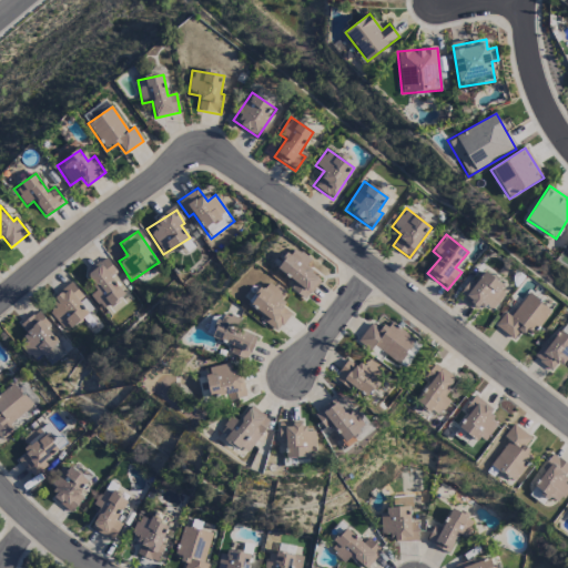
[(294,283),(290,288),(305,301),(322,280),(304,266),(310,261),(293,247),(276,269),(294,283)]
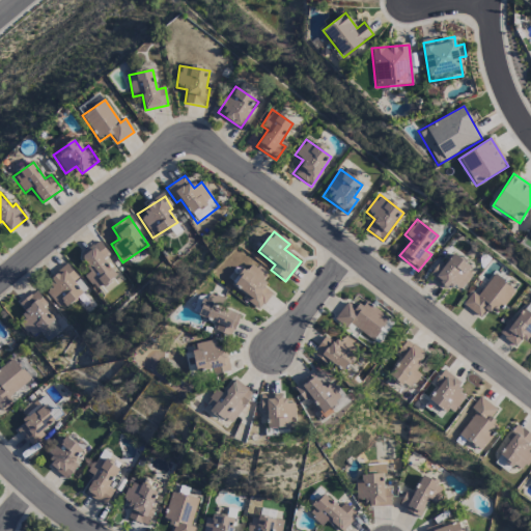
[(79,255),(90,272),(84,276),(95,290),(116,276),(104,258),(109,255),(99,241),(79,255)]
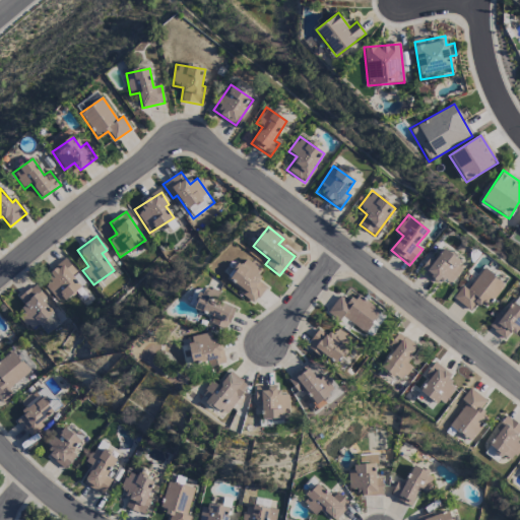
[(450,284),(465,266),(444,249),(435,259),(431,256),(419,270),(438,284),(442,278),(450,284)]
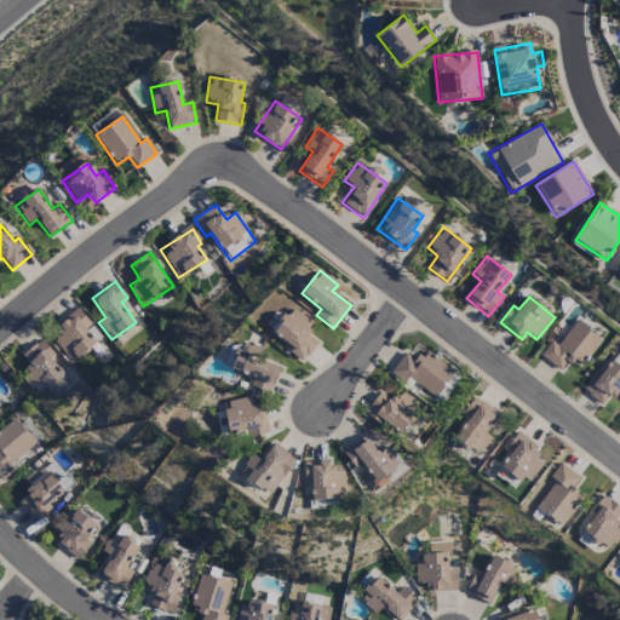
[(305,334),(314,322),(290,308),(273,334),(288,344),(285,351),(304,363),(317,342),(305,334)]
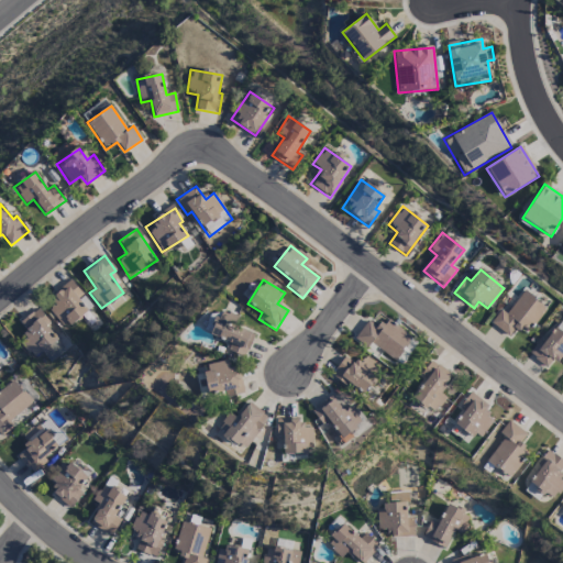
[(45,306),(66,330),(87,311),(77,299),(83,294),(72,282),(45,306)]
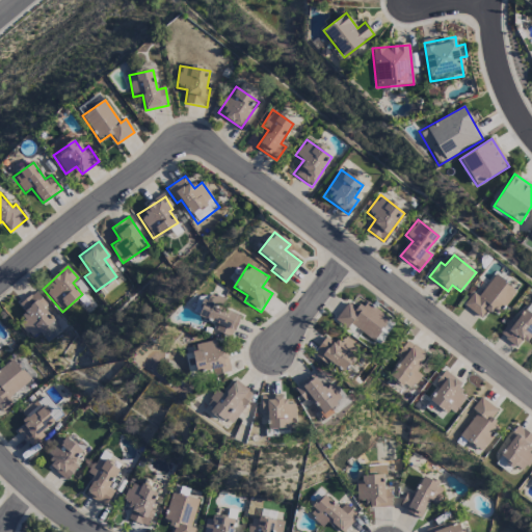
[(473,292),(463,306),(480,318),(486,311),(495,317),(515,290),(495,274),(478,296),(473,292)]
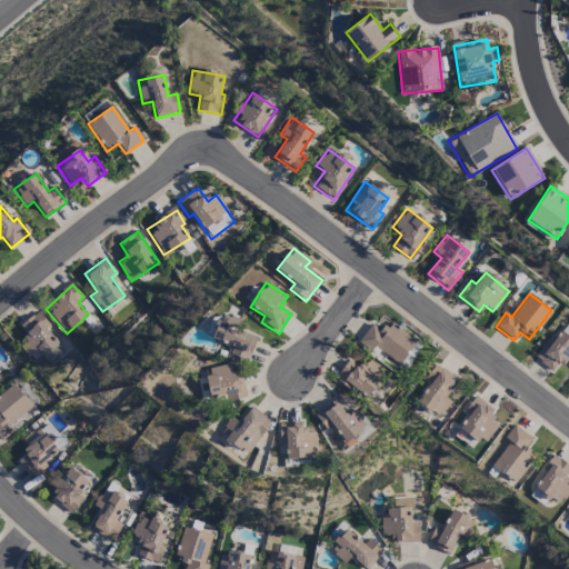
[(18,327),(28,340),(21,346),(33,362),(42,356),(50,366),(68,353),(38,312),(18,327)]
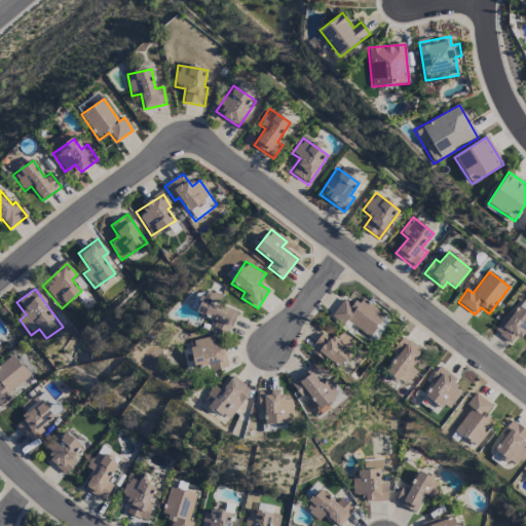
[(212,327),(229,334),(238,312),(217,303),(219,297),(205,291),(196,313),(214,321),(212,327)]
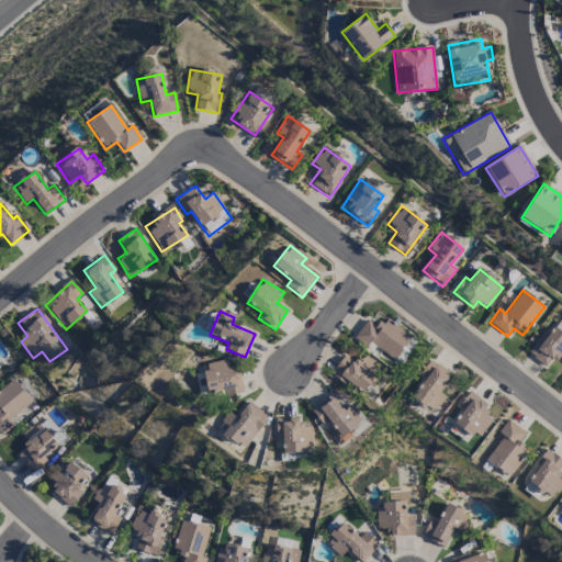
[(367,321),(356,335),(391,362),(411,337),(385,317),(377,328),(367,321)]
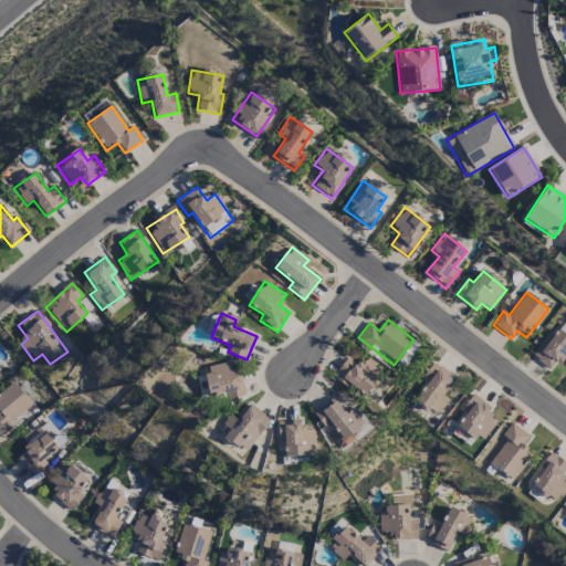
[(531,356),(549,369),(557,360),(565,366),(565,325),(563,323),(547,344),(543,341),(531,356)]
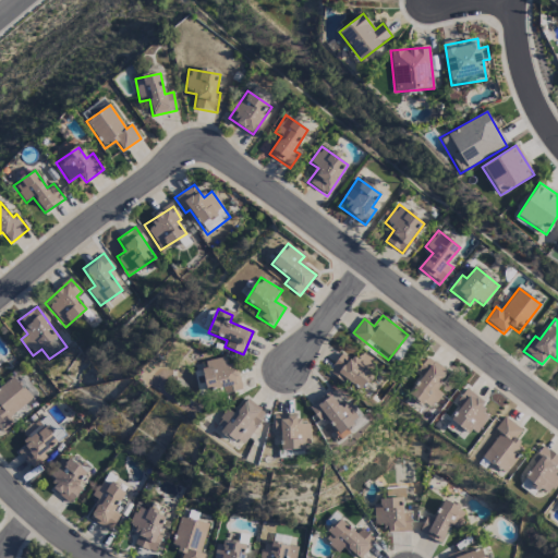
[(397,362),(413,340),(408,336),(391,358),(397,362)]
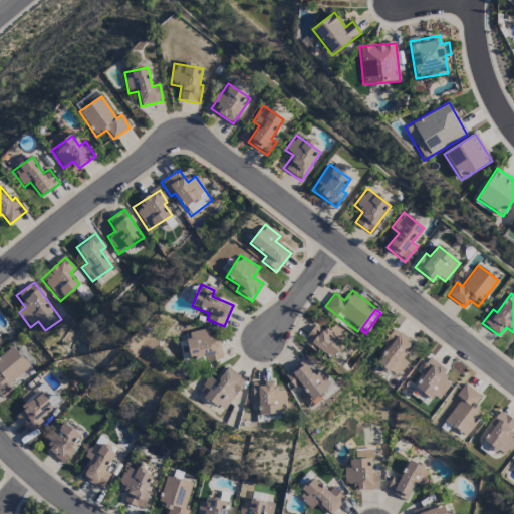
[(302,344),(315,351),(316,349),(331,359),(346,334),(333,325),(328,333),(314,324),(302,344)]
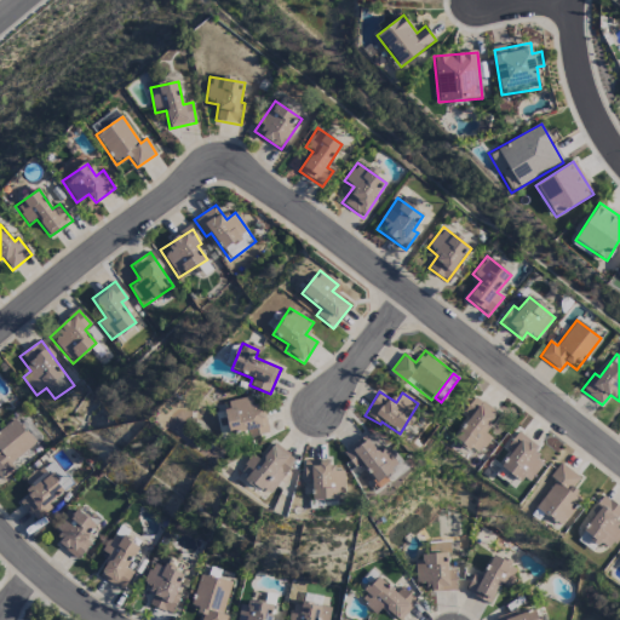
[(247,438),(268,434),(263,407),(252,409),(250,397),(228,402),(229,411),(219,413),(225,436),(245,431),(247,438)]
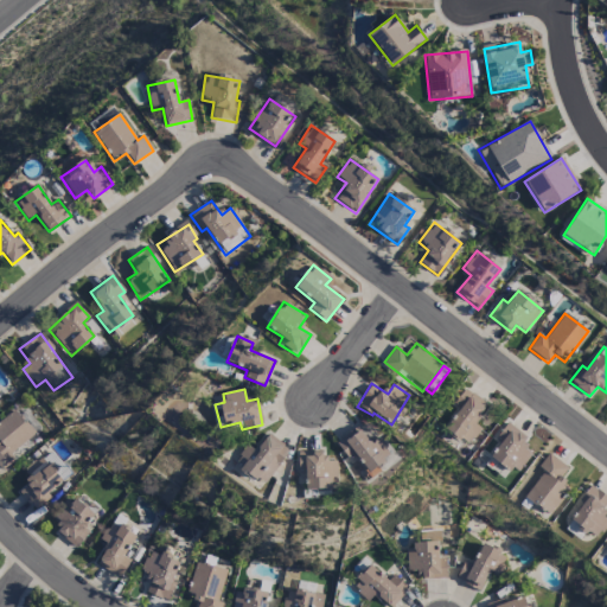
[(481,429),(473,423),(486,404),(464,389),(453,406),(458,409),(443,430),(470,447),(481,429)]
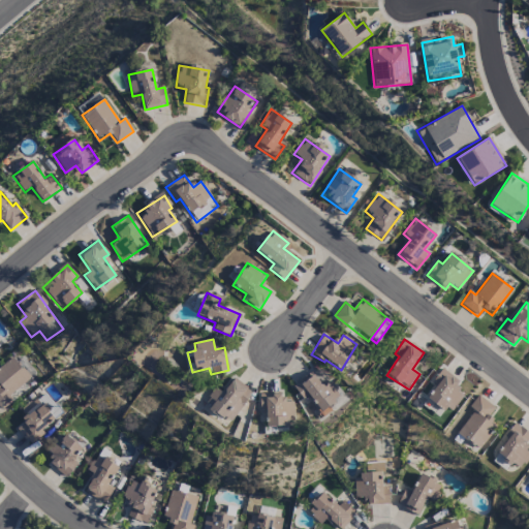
[(30,379),(13,358),(0,367),(0,410),(0,411),(13,401),(8,396),(30,379)]
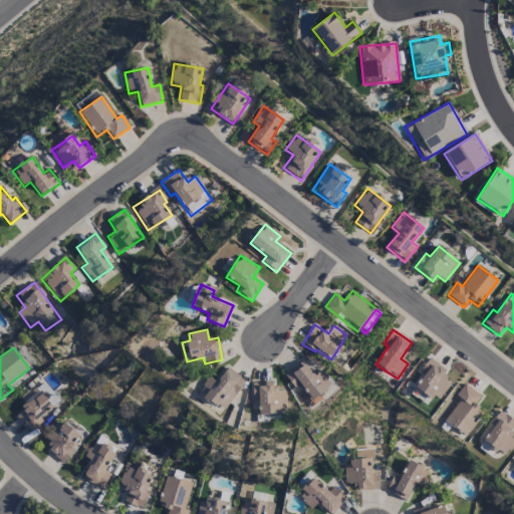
[(419,371),(423,375),(415,386),(435,402),(451,383),(442,376),(446,371),(430,358),(419,371)]
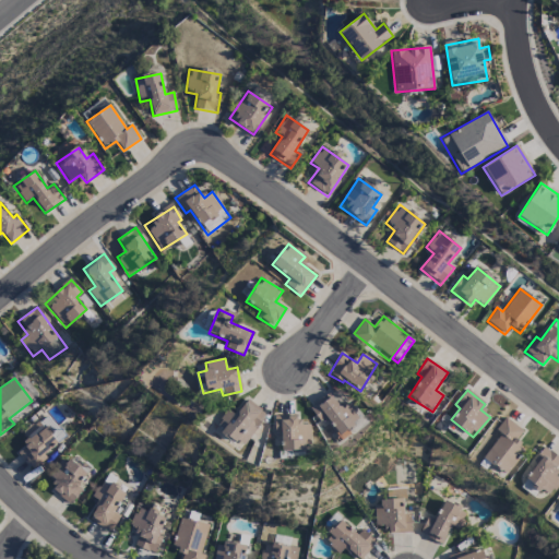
[(309,408),(322,425),(326,420),(341,439),(364,420),(349,402),(341,409),(329,393),(309,408)]
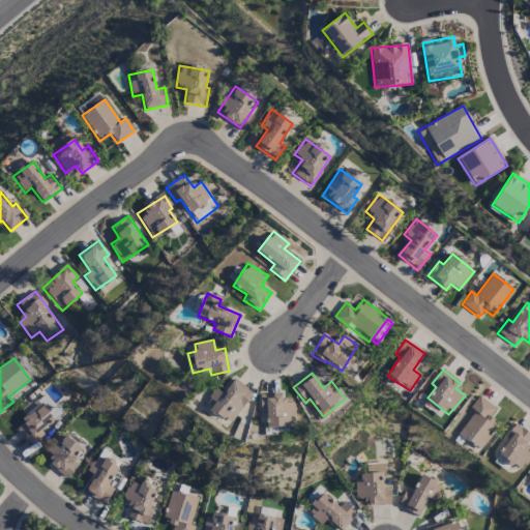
[(215,389),(204,404),(229,423),(253,393),(234,379),(222,394),(215,389)]
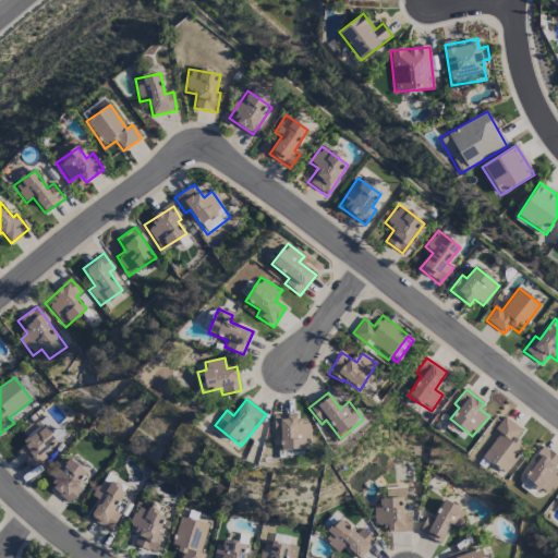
[(15,451),(32,469),(67,436),(45,413),(23,434),(28,440),(15,451)]
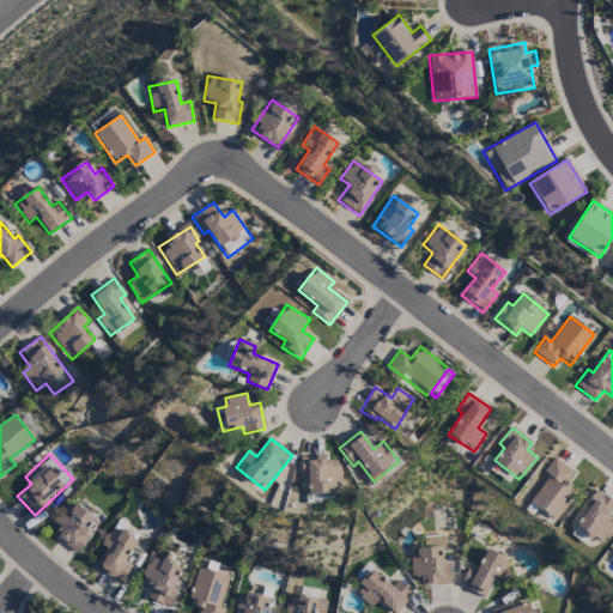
[(301,456),(301,477),(308,477),(308,493),(341,492),(339,465),(328,466),(328,455),(301,456)]
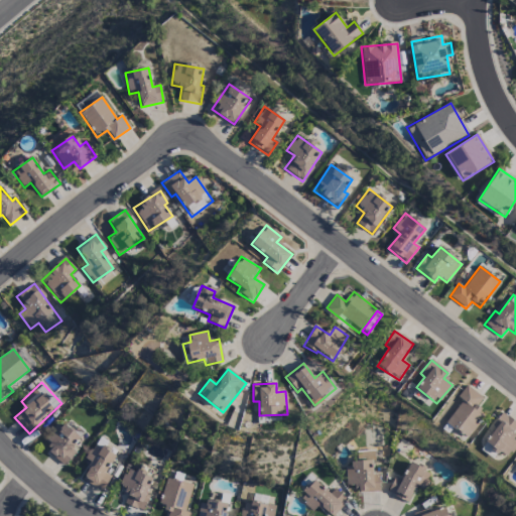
[(483,398),(466,386),(458,397),(462,401),(445,423),(467,438),(484,414),(476,408),(483,398)]
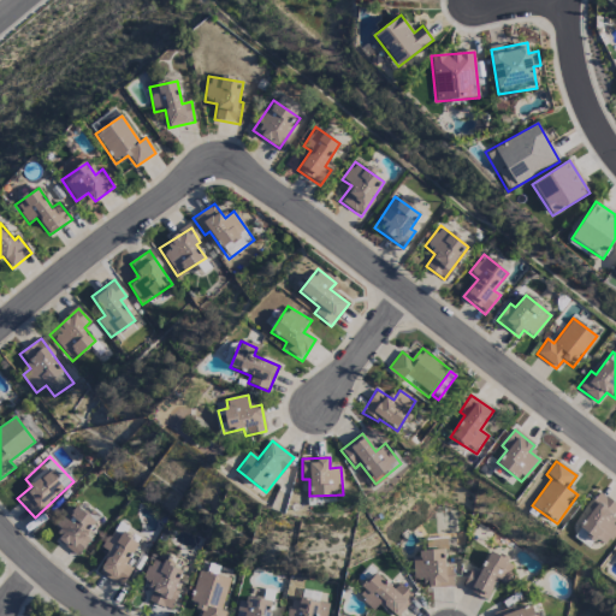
[(615,532),(615,526),(610,522),(615,513),(615,504),(600,493),(576,528),(604,549),(615,532)]
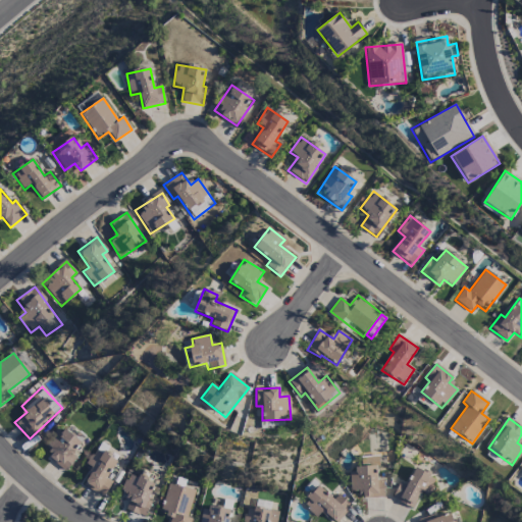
[(63,471),(89,445),(76,433),(72,438),(60,427),(45,444),(52,450),(47,456),(63,471)]
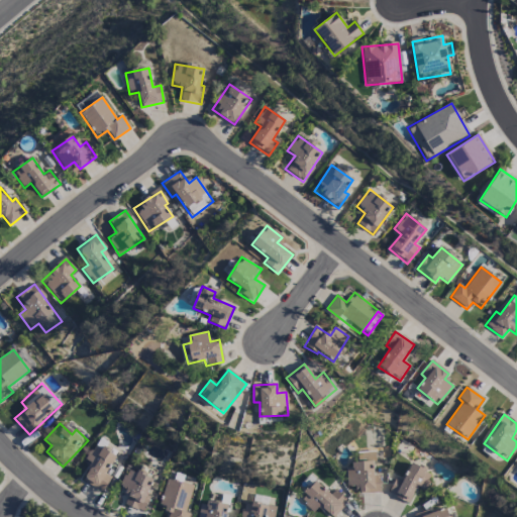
[(91,462),(82,482),(101,492),(119,456),(94,444),(86,460),(91,462)]
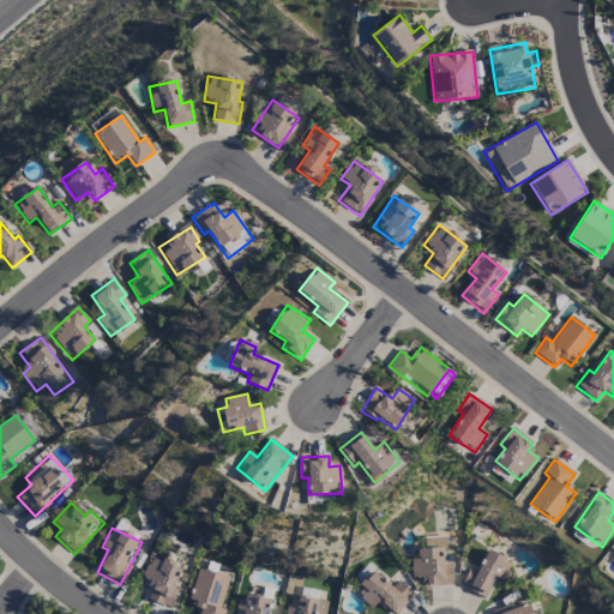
[(451,565),(443,565),(443,549),(410,551),(411,579),(423,578),(423,587),(451,587),(451,565)]
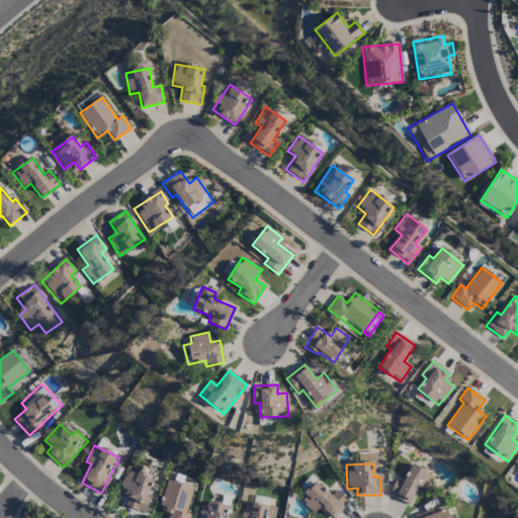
[(389,496),(410,505),(418,488),(425,491),(432,472),(411,463),(403,482),(396,479),(389,496)]
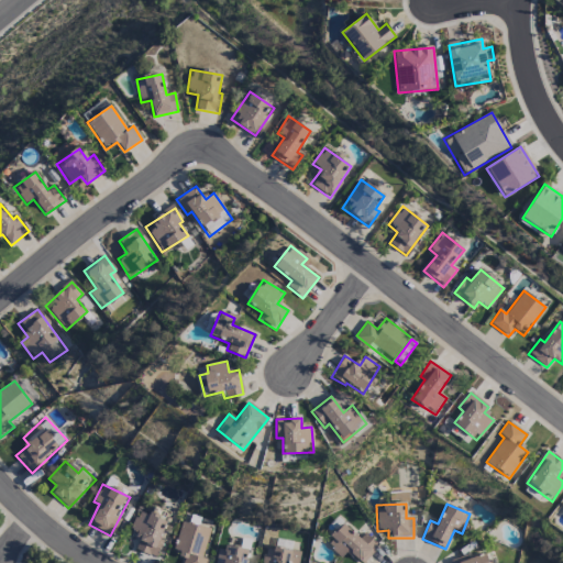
[(156,558),(168,521),(138,510),(131,530),(140,533),(133,551),(156,558)]
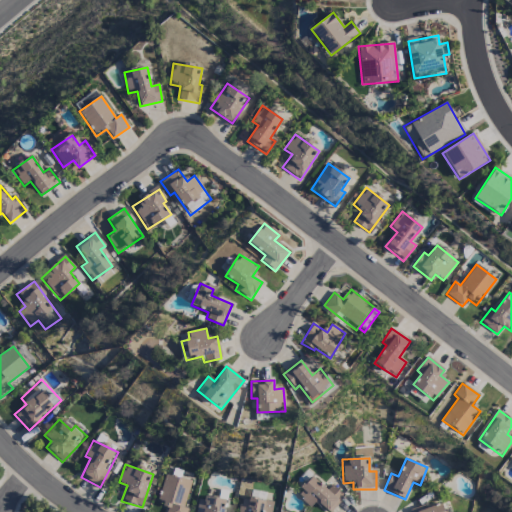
[(166,511),(187,511),(189,508),(184,507),(191,481),(165,474),(156,503),(168,506),(166,511)]
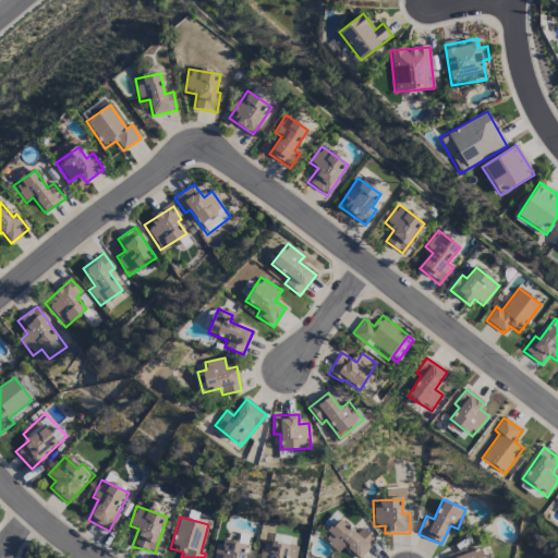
[(358,557),(360,557),(375,541),(362,529),(356,534),(340,520),(323,538),(338,553),(344,546),(358,557)]
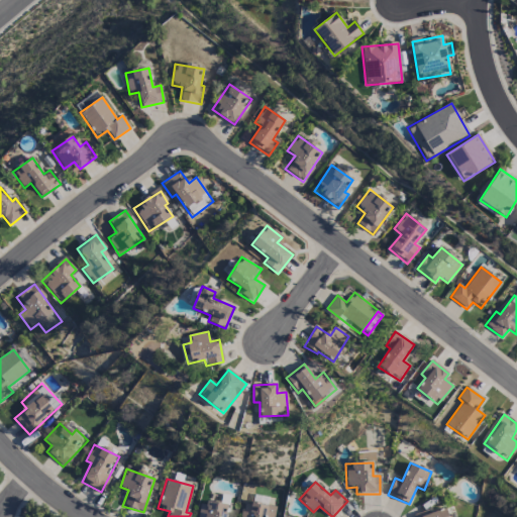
[(197,516),(228,516),(231,496),(221,495),(220,504),(200,501),(197,516)]
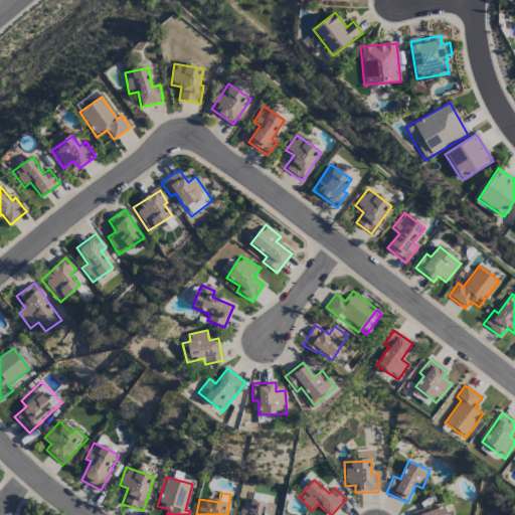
[(271,514),(272,503),(240,501),(239,514),(271,514)]
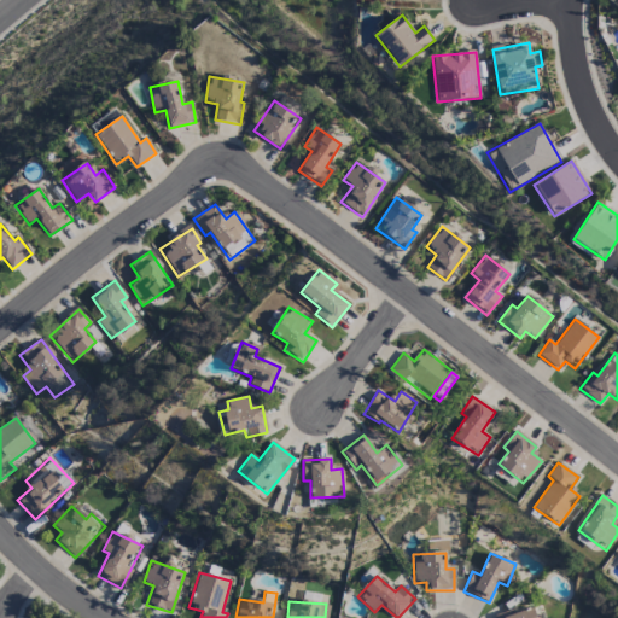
[(512,610),(493,617),(537,617),(534,607),(513,614),(512,610)]
